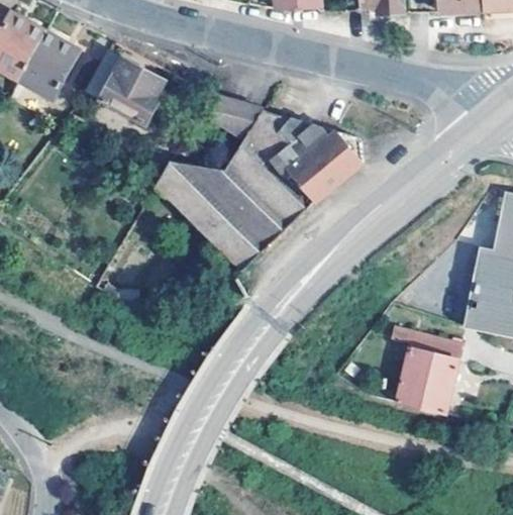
[(402,13),(401,0),(360,0),(361,6),(370,6),(377,6),(377,14),(402,13)]
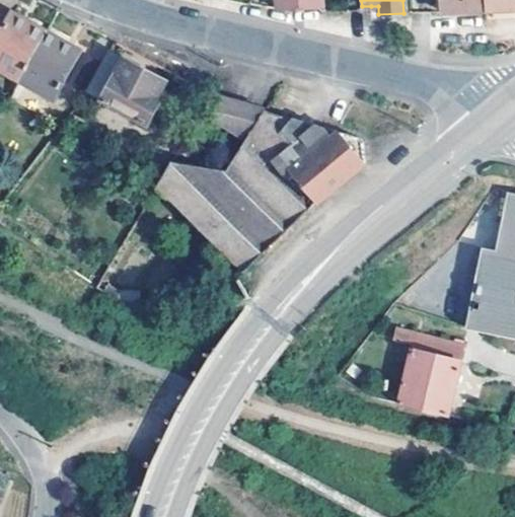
[(439,0),(440,11),(485,8),(484,0),(439,0)]
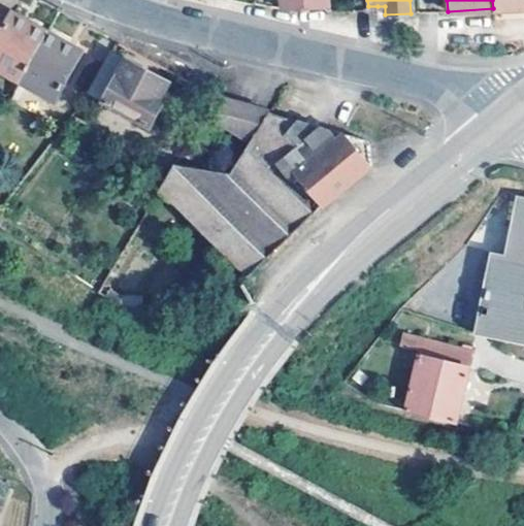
[(523,0),(492,0),(493,8),(523,6),(523,0)]
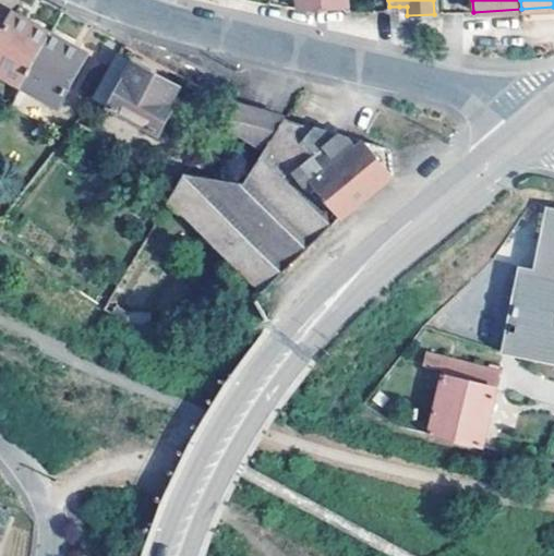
[(0,74),(17,85),(48,35),(11,15),(7,22),(0,19),(0,74)]
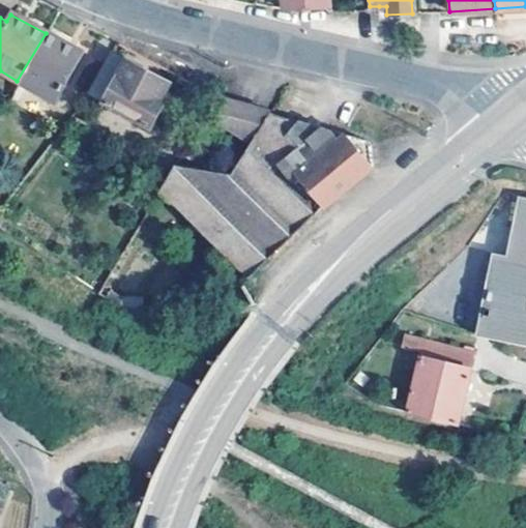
[(46,33),(17,81),(53,101),(79,53),(46,33)]
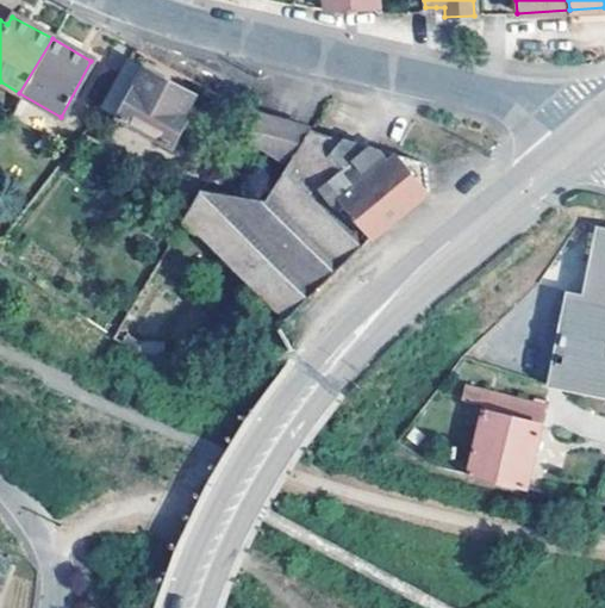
[(118,74),(99,106),(99,107),(169,148),(186,118),(181,116),(191,95),(125,59),(118,74)]
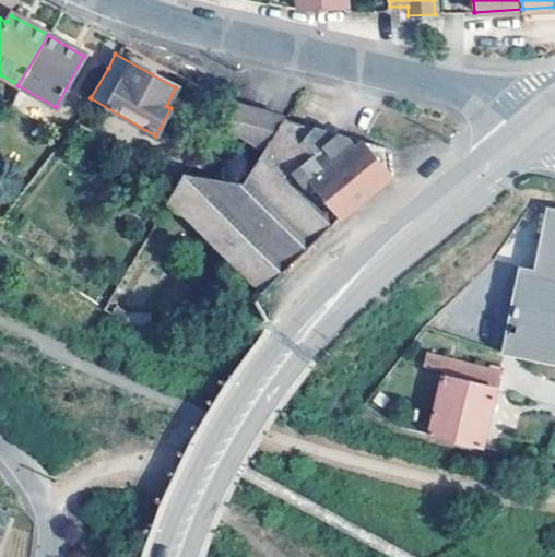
[(75,90),(91,97),(108,68),(93,59),(75,90)]
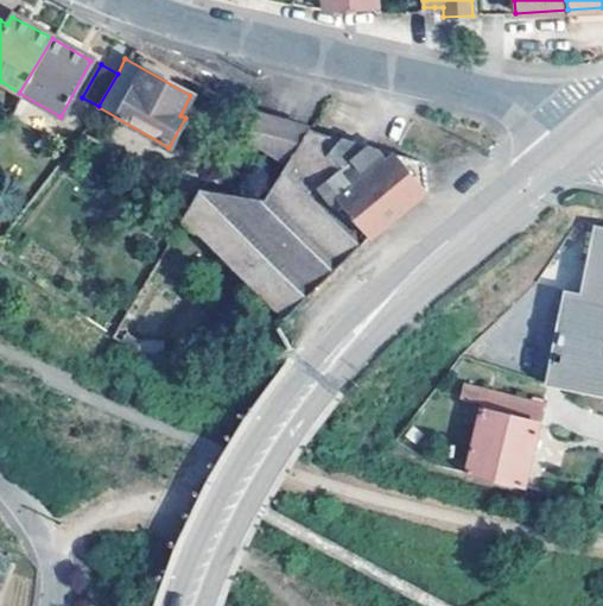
[(286,163),(306,128),(258,115),(248,112),(236,132),(286,163)]
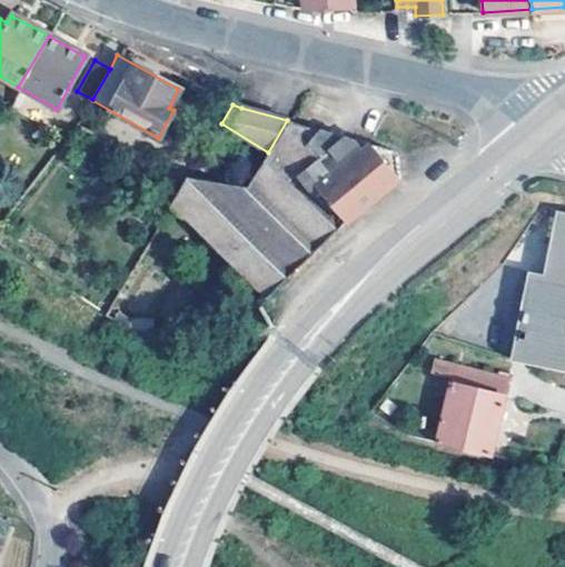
[(348,138),(287,120),(268,152),(247,188),(185,177),(169,204),(170,206),(236,270),(264,300),(335,231),(396,179),(396,155),(389,149),(372,145),(364,151),(353,139),(348,138)]
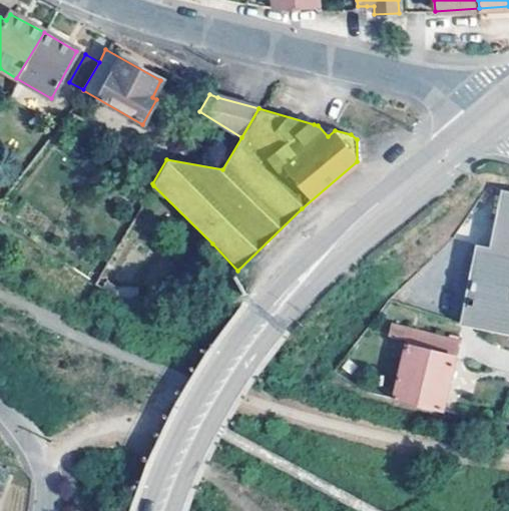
[(189,126),(187,125),(172,149),(184,156),(199,132),(189,126)]
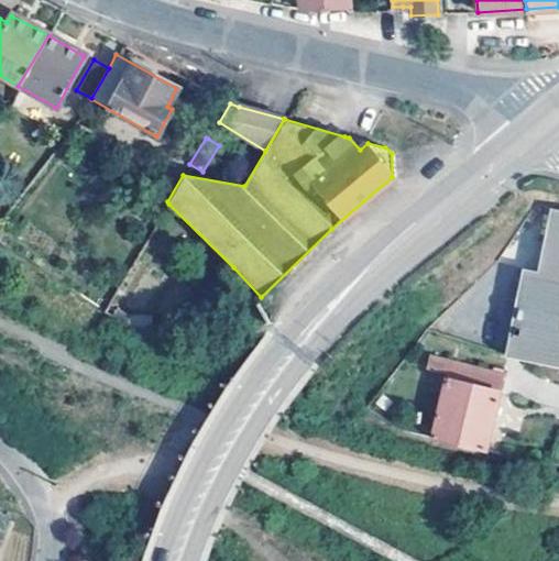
[(558,369),(558,212),(548,210),(537,274),(522,272),(504,359),(558,369)]
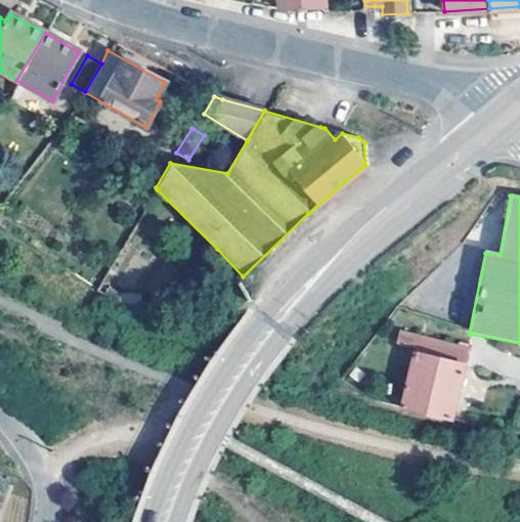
[(466,346),(397,331),(395,343),(415,347),(400,408),(449,420),(466,346)]
